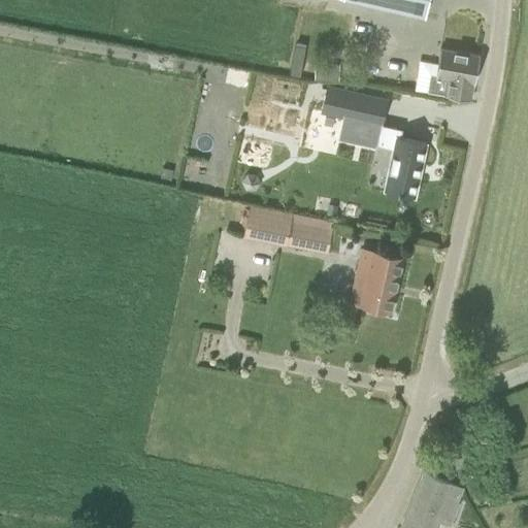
[(428,0),(352,0),(425,17),(428,0)]
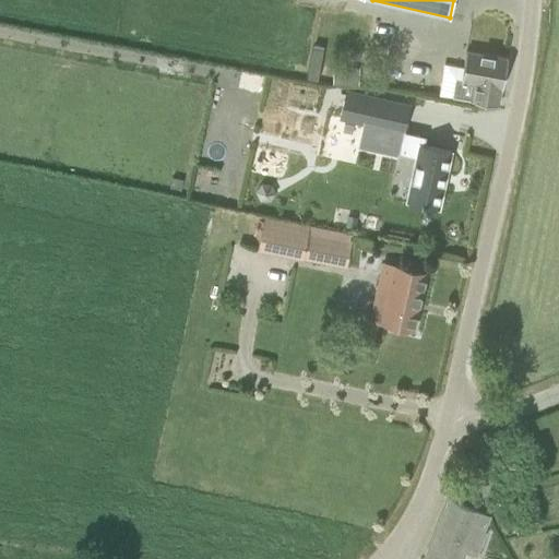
[(313,44),(308,79),(318,81),(323,46),(313,44)]
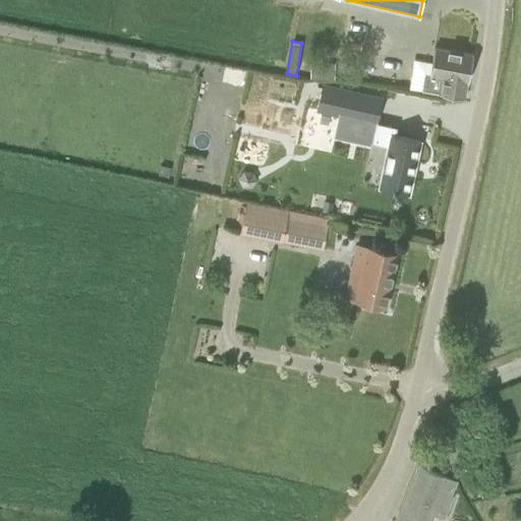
[(421,90),(464,98),(467,81),(468,81),(473,54),(435,47),(429,75),(424,75),(421,90)]
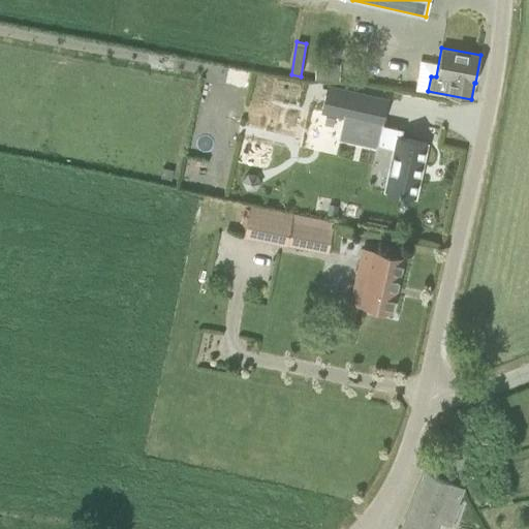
[(365,95),(329,87),(323,112),(360,119),(365,95)]
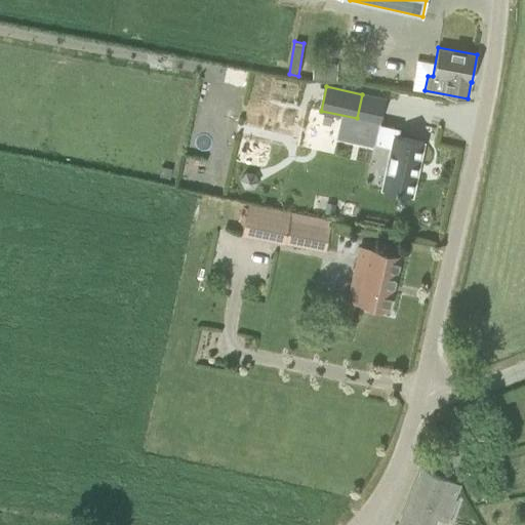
[(391,148),(381,188),(412,194),(423,144),(423,142),(414,139),(398,136),(400,127),(378,123),(373,145),(391,148)]
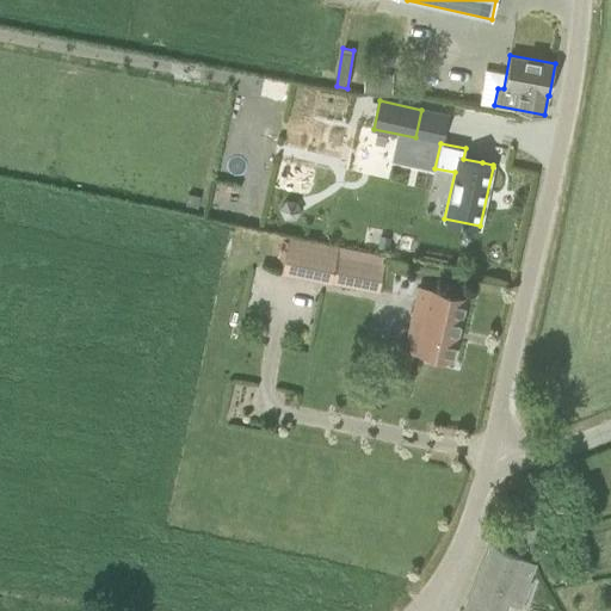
[(201,196),(190,193),(187,204),(199,207),(201,196)]
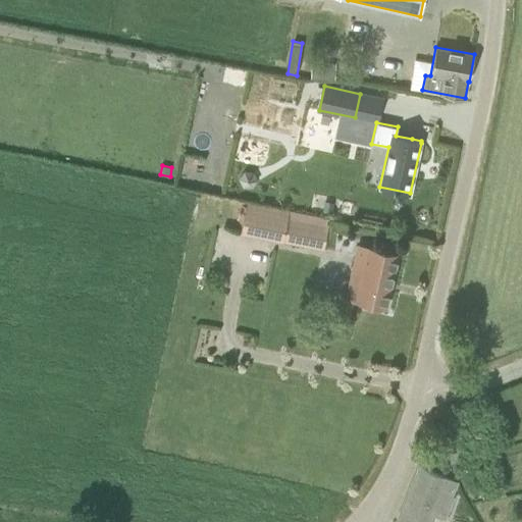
[(334,203),(326,201),(324,211),(332,212),(334,203)]
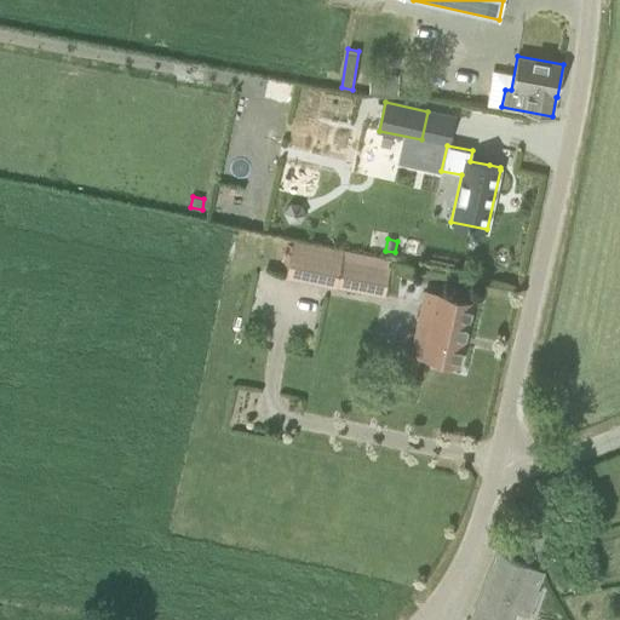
[(384,297),(391,260),(293,240),(286,276),(384,297)]
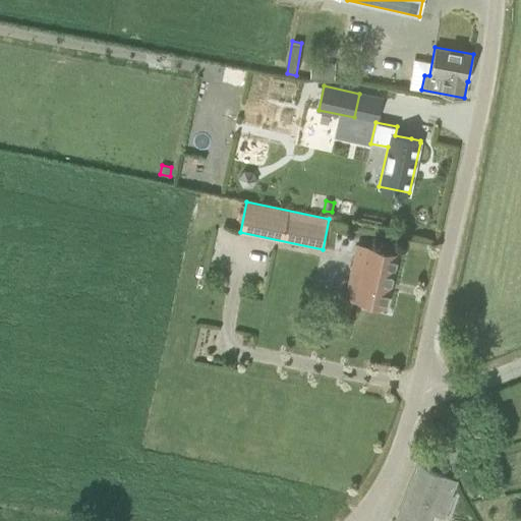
[(385,306),(397,253),(357,245),(352,269),(362,271),(355,299),(385,306)]
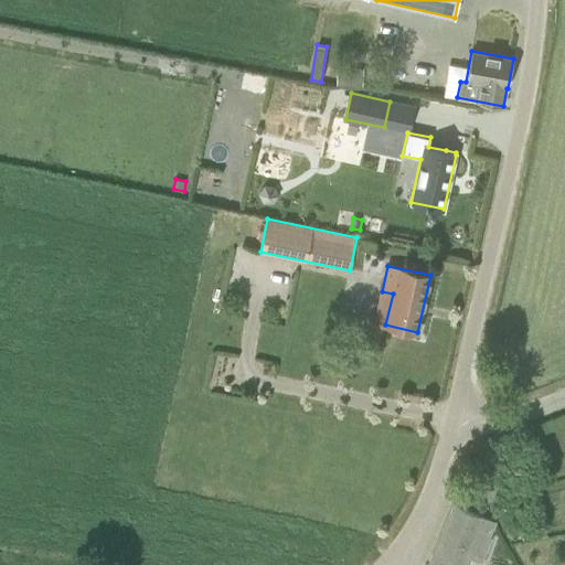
[(488,500),(503,496),(500,484),(484,489),(488,500)]
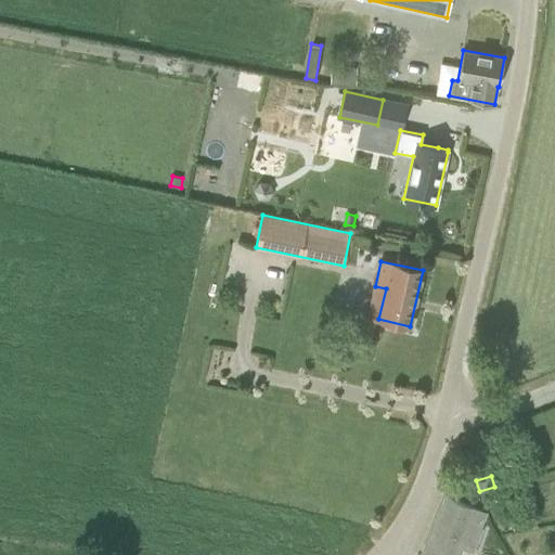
[(485,513),(446,497),(422,554),(425,554),(452,554),(457,544),(472,551),(481,529),(479,528),(485,513)]
